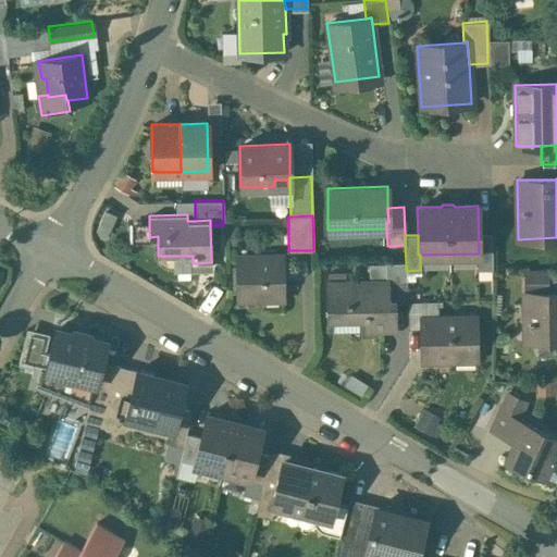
[(281,256),(237,257),(238,298),(282,297),(281,256)]
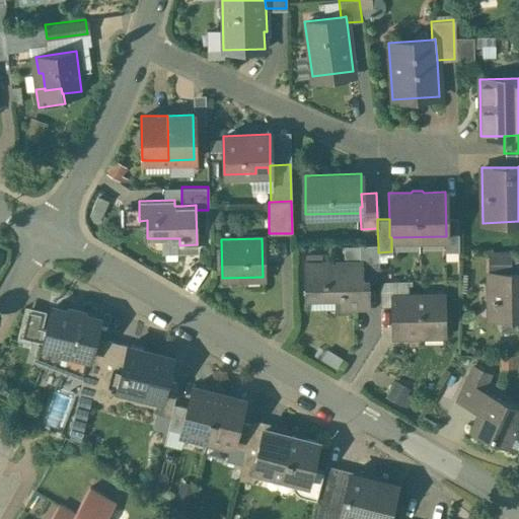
[(378,244),(359,244),(359,262),(360,262),(360,280),(366,280),(367,280),(378,280),(378,252),(378,244)]
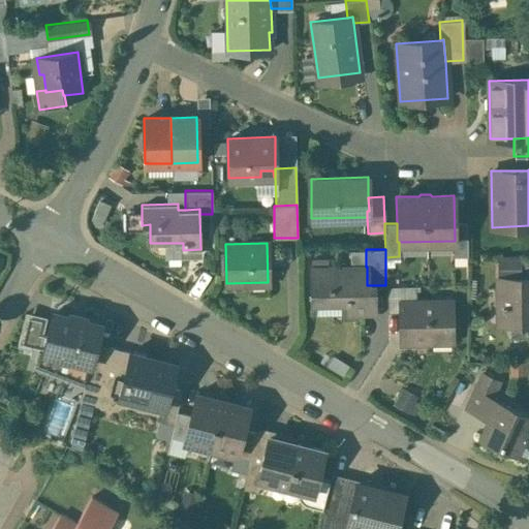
[(528,257),(520,257),(521,277),(528,277),(528,257)]
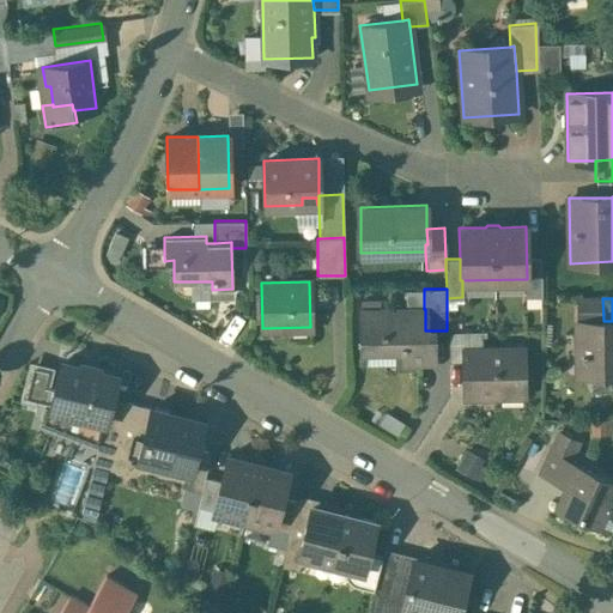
[(425,331),(425,309),(424,309),(360,310),(360,352),(401,351),(401,362),(434,362),(434,331),(432,331),(425,331)]
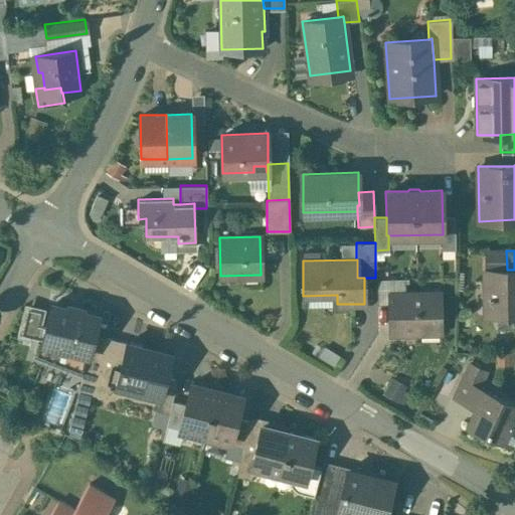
[(514,270),(507,270),(485,271),(486,299),(491,299),(492,315),(493,315),(514,314),(514,270)]
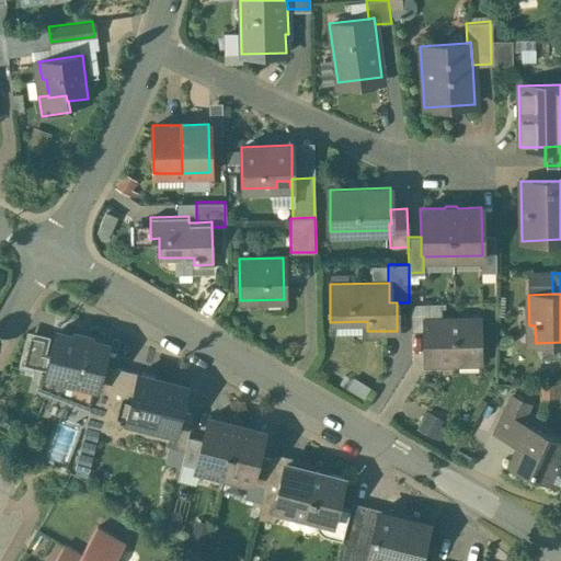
[(479,319),(423,320),(424,341),(427,341),(427,362),(480,361),(479,319)]
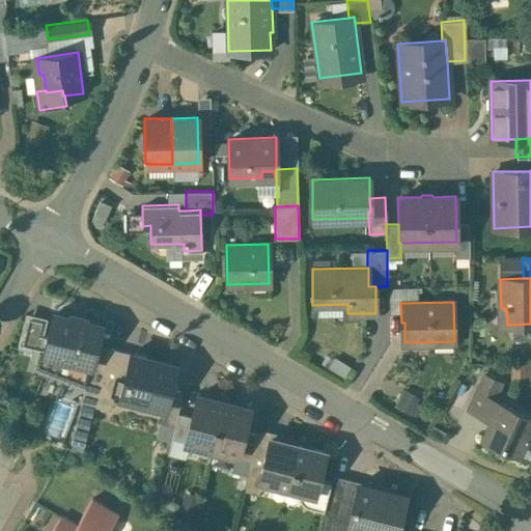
[(84,317),(72,314),(71,317),(54,313),(44,353),(89,364),(90,364),(95,344),(101,325),(83,320),(84,317)]
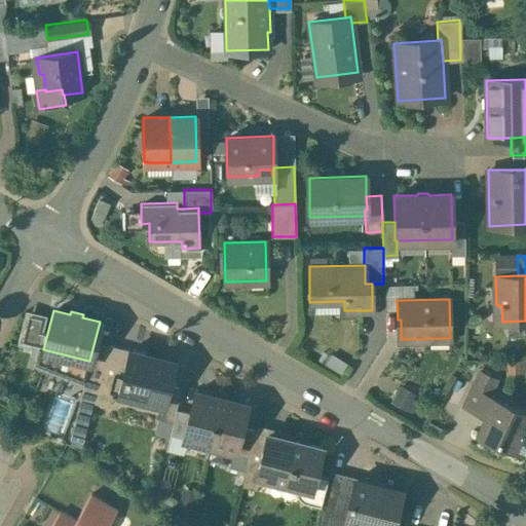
[(525,321),(503,322),(504,332),(508,336),(523,335),(525,332),(525,321)]
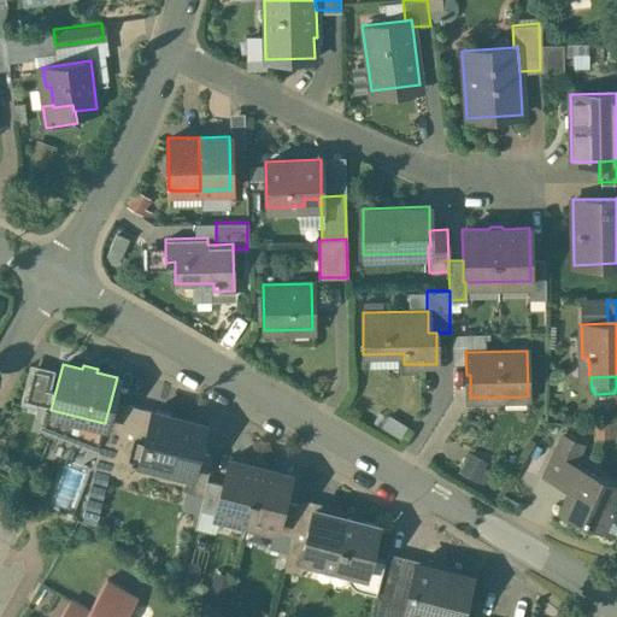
[(111,400),(105,423),(104,423),(98,450),(113,453),(119,428),(125,404),(111,400)]
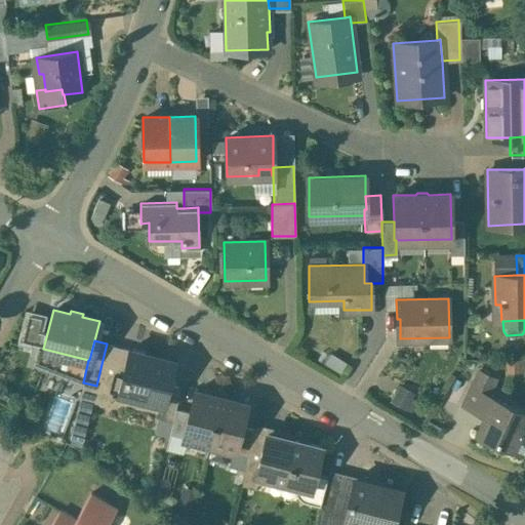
[(130,349),(107,344),(102,364),(125,370),(130,349)]
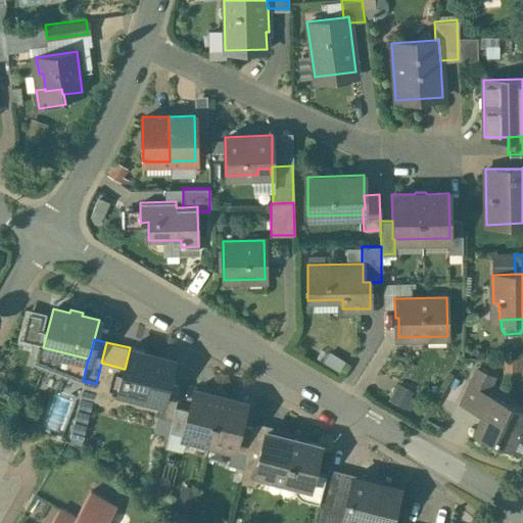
[(173,359),(130,347),(125,369),(101,363),(96,384),(96,385),(160,401),(162,401),(167,382),(173,359)]
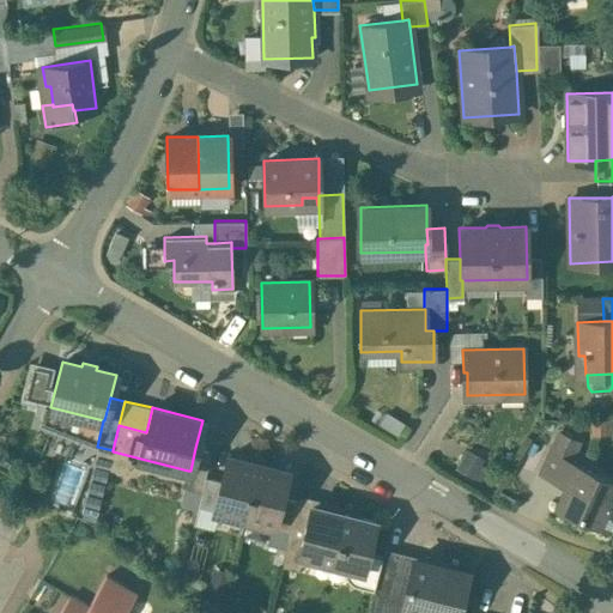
[(65,459),(74,432),(52,424),(42,450),(65,459)]
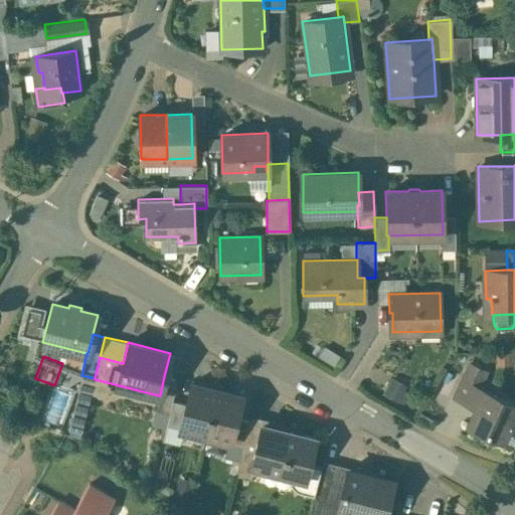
[(514,408),(514,404),(478,387),(485,371),(469,363),(454,395),(476,405),(468,423),(501,440),(514,408)]
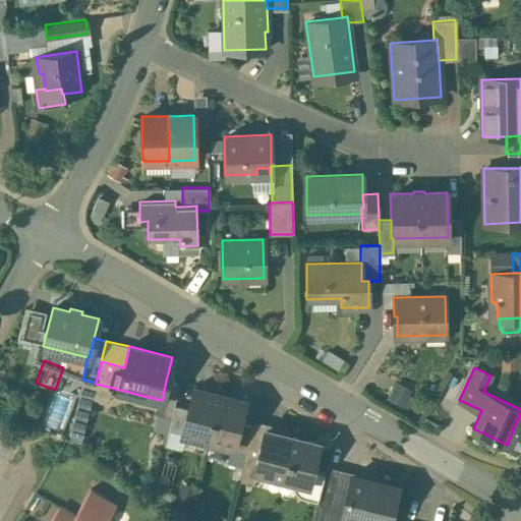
[(179,384),(166,381),(162,400),(160,400),(157,414),(171,417),(174,405),(179,384)]
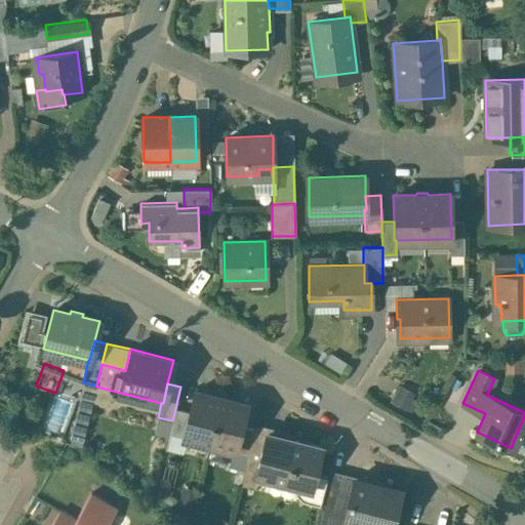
[(213,395),(194,390),(189,411),(183,436),(209,442),(218,405),(215,402),(226,396),(221,390),(213,395)]
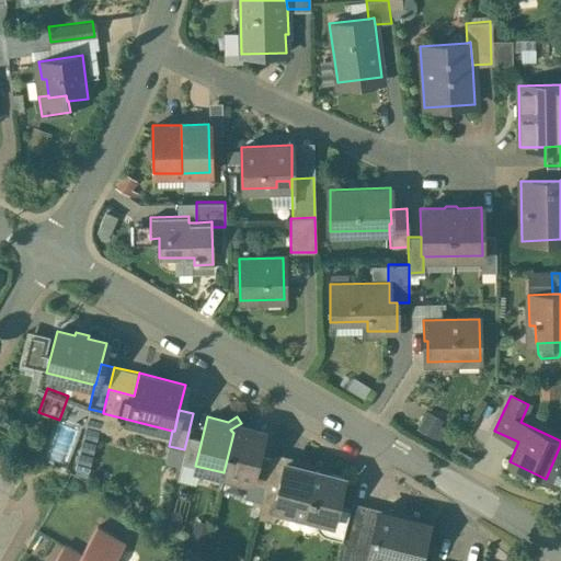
[(263,431),(242,425),(241,423),(230,430),(233,433),(224,472),(250,480),(250,481),(251,481),(258,455),(263,431)]
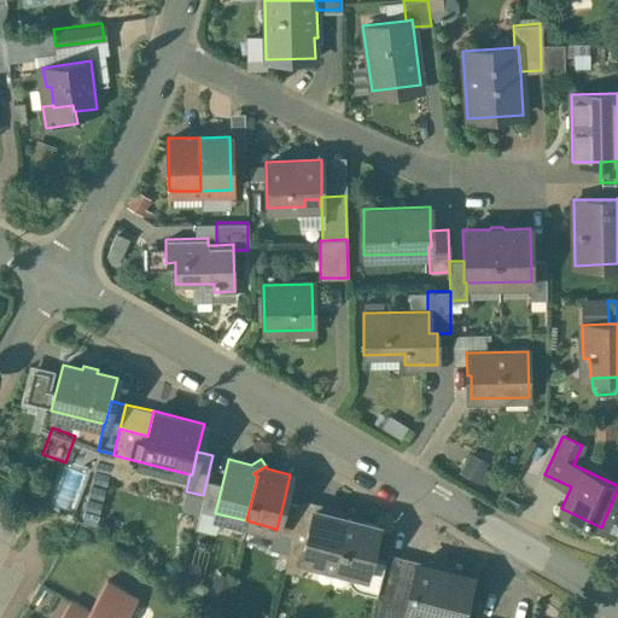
[(222,484),(207,481),(203,495),(199,509),(215,513),(222,484)]
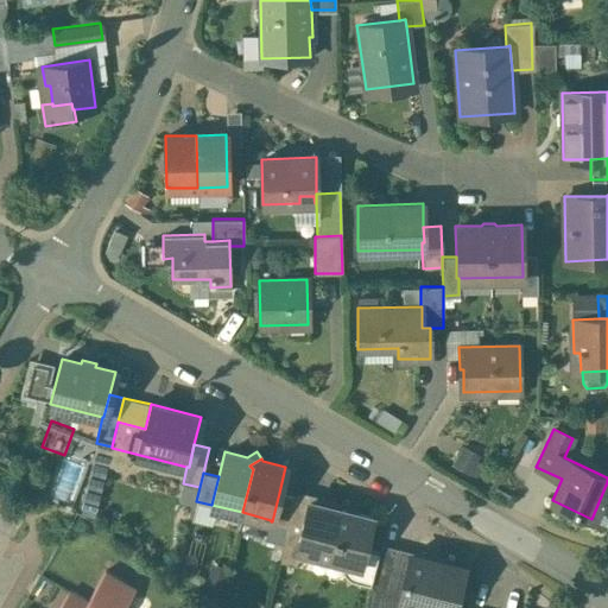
[(295,496),(279,493),(272,521),(287,525),(295,496)]
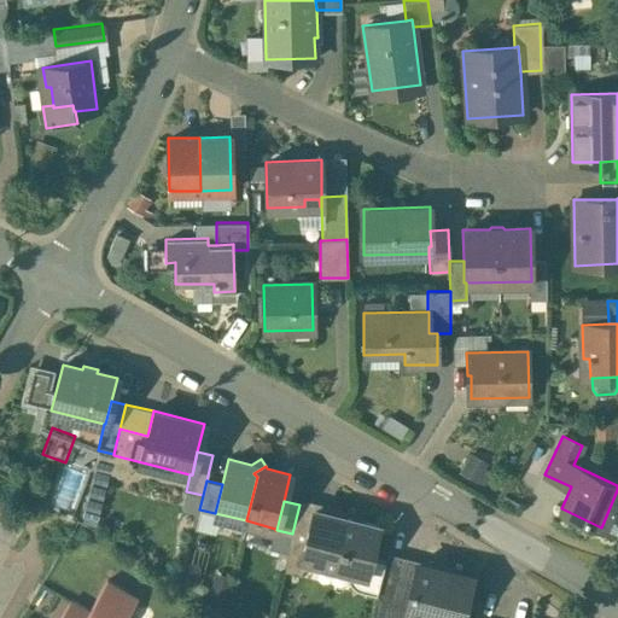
[(315,508),(299,505),(292,534),(286,555),(302,559),(315,508)]
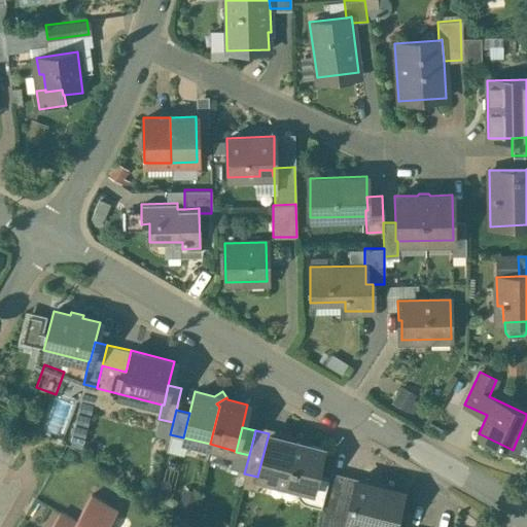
[(322,447),(269,433),(257,477),(296,486),(306,502),(321,505),(327,478),(316,475),(322,447)]
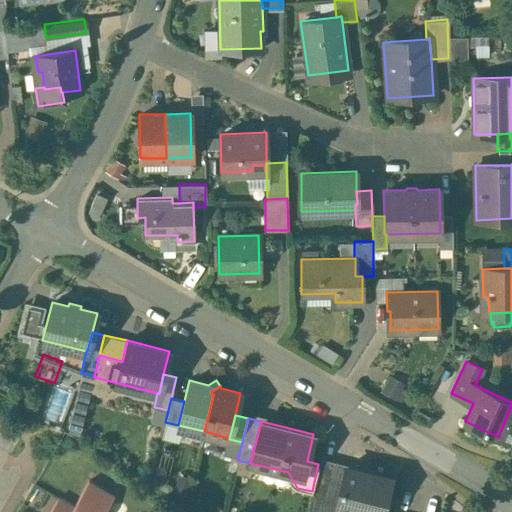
[(345,466),(321,460),(321,458),(320,457),(318,464),(312,491),(309,501),(335,508),(345,466)]
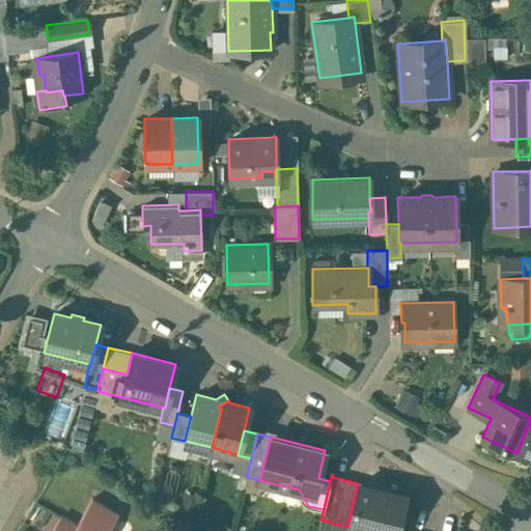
[(394,530),(403,495),(358,483),(347,527),(351,528),(365,530),(394,530)]
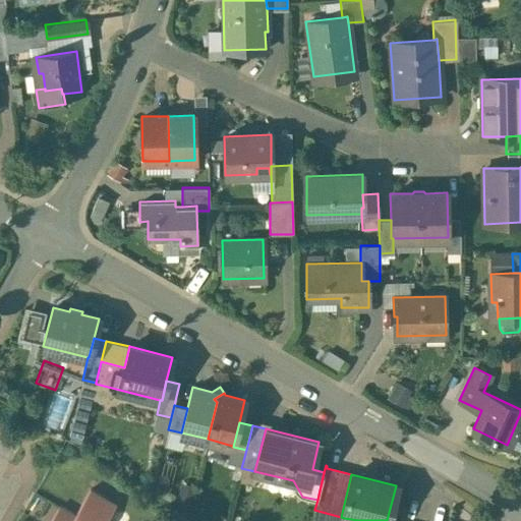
[(341,517),(314,510),(311,520),(343,520),(344,518),(341,517)]
